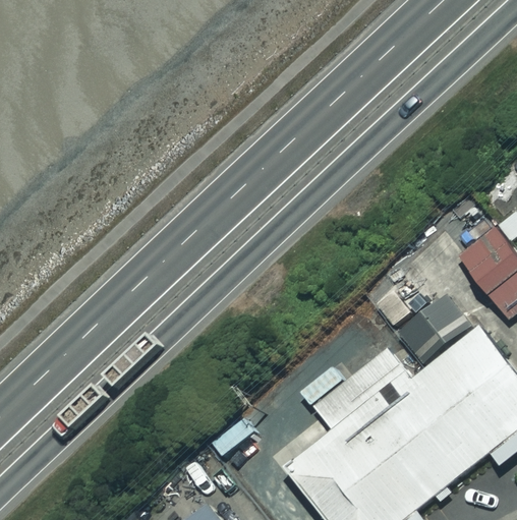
[(516,211),(515,209),(496,224),(510,242),(516,236),(516,211)]
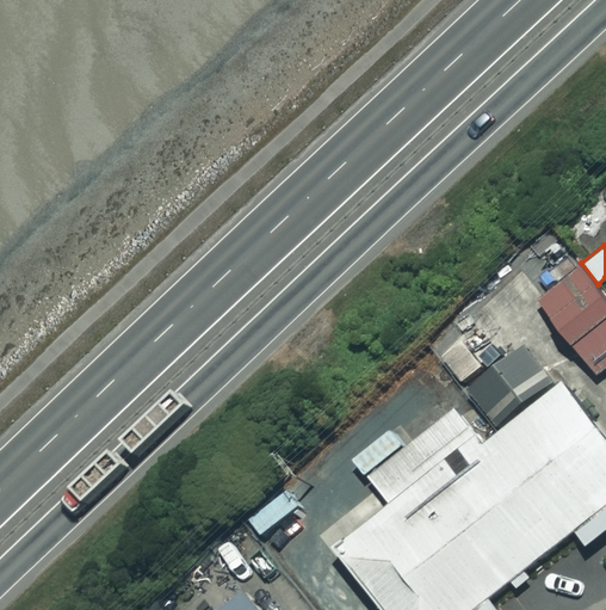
[(605,358),(605,301),(579,266),(536,301),(591,370),(605,358)]
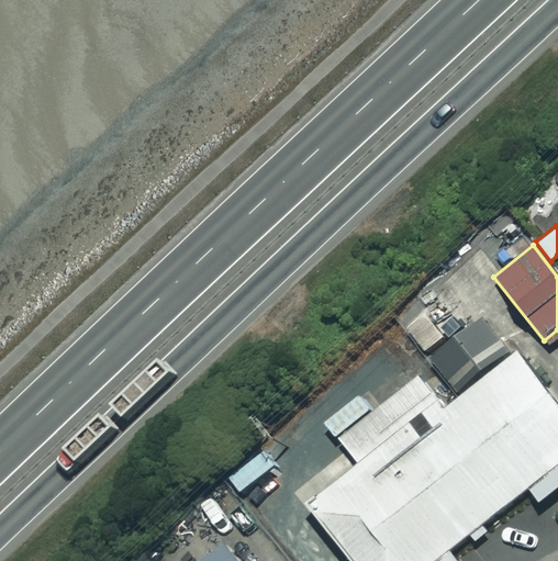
[(441,337),(423,313),(404,326),(422,351),(441,337)]
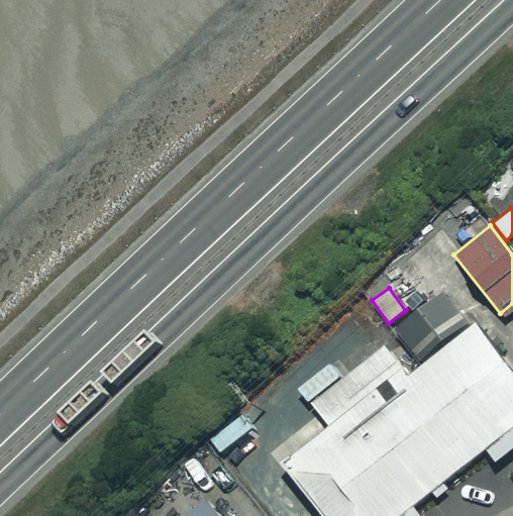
[(446,295),(397,334),(418,359),(467,320),(446,295)]
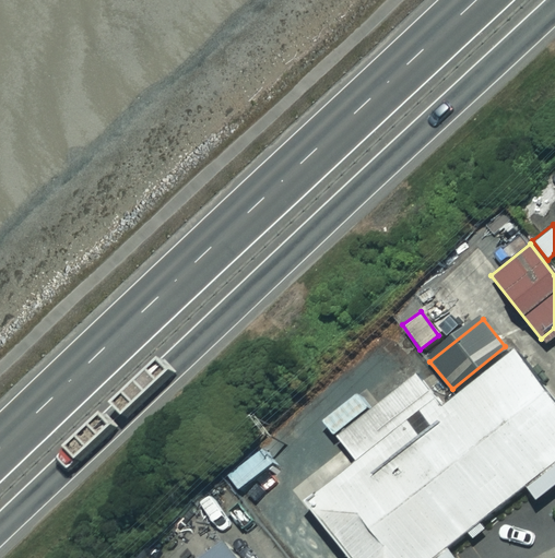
[(554,403),(512,349),(441,406),(415,374),(376,404),(363,388),(322,420),(354,461),(303,501),(347,557),(452,557),(445,547),(523,485),(535,499),(554,483),(554,403)]
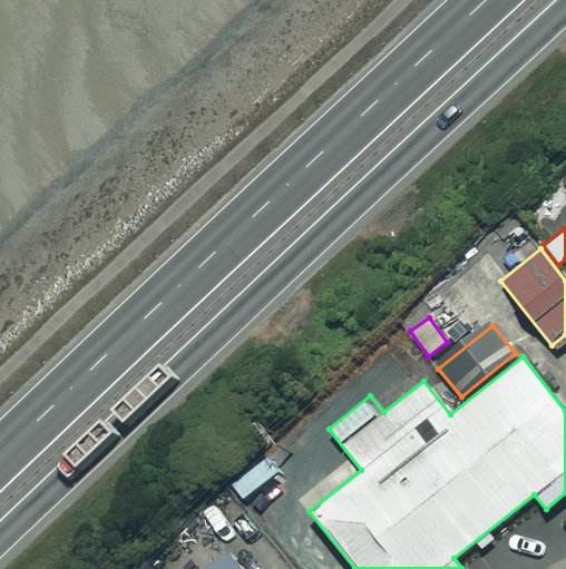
[(240,568),(222,545),(188,568),(240,568)]
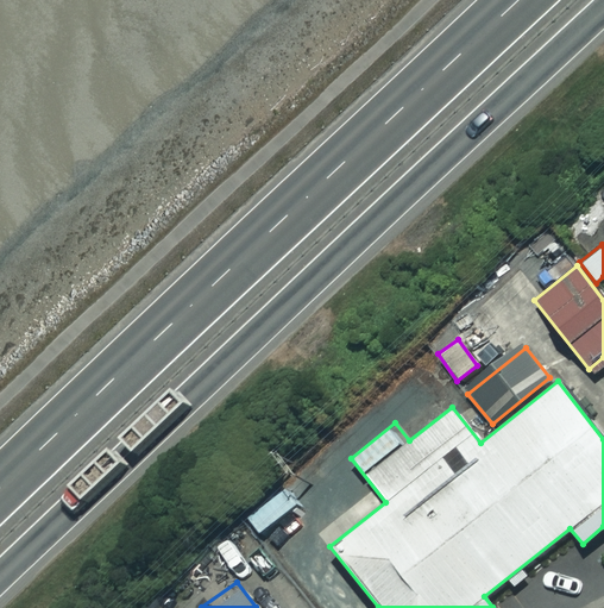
All buildings are outlined.
